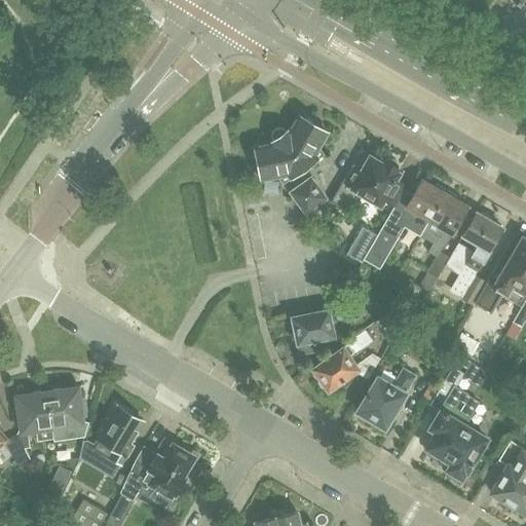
[(256,155),(259,158),(262,177),(279,173),(285,179),(296,173),(299,173),(305,170),(305,165),(324,153),(320,145),(328,129),(312,121),(311,118),(307,115),(303,116),(301,115),(292,128),(291,127),(288,127),(284,125),(277,125),(273,127),(272,134),(273,139),(272,141),(273,143),(256,146),(257,151),(256,155)]
